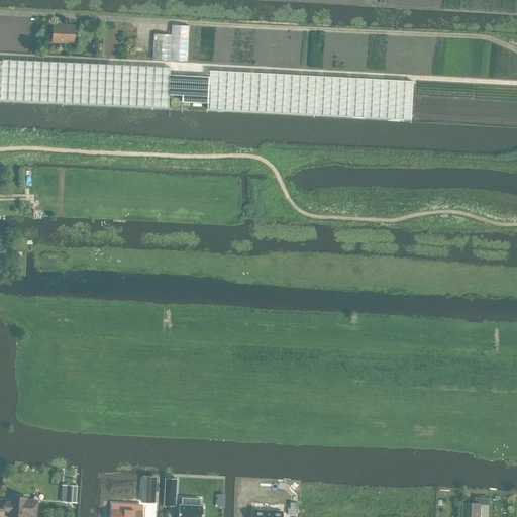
[(73,34),(74,26),(65,26),(65,23),(57,23),(56,31),(53,31),(53,41),(69,42),(70,34),(73,34)]
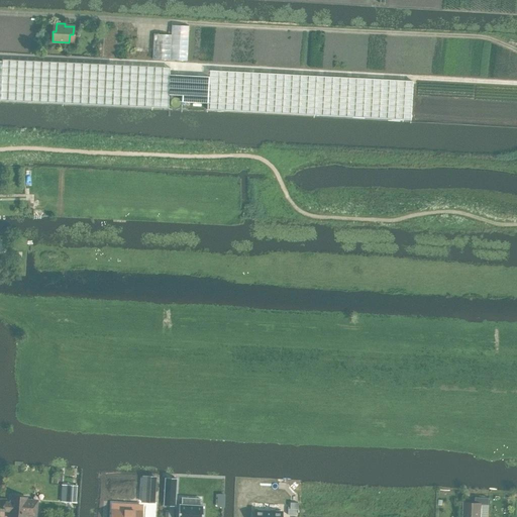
[(169,75),(170,67),(2,60),(1,62),(0,93),(0,100),(168,108),(168,96),(169,75)]
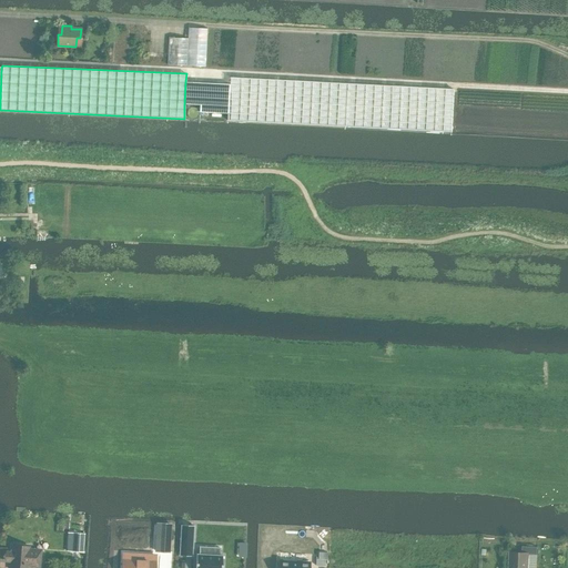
[(227,113),(227,121),(450,132),(453,89),(230,77),(230,84),(185,82),(184,105),(199,107),(199,112),(227,113)]
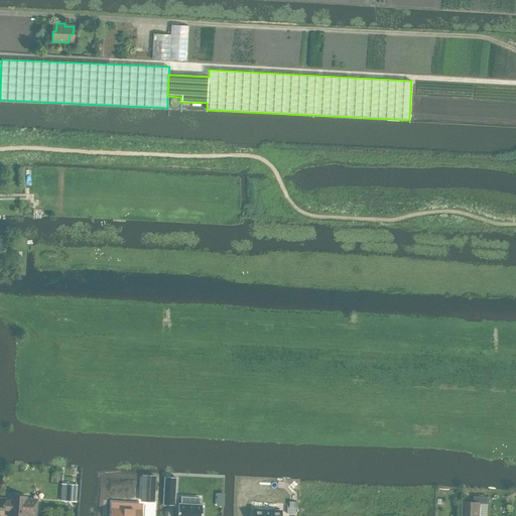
[(175,478),(164,477),(163,505),(174,505),(175,478)]
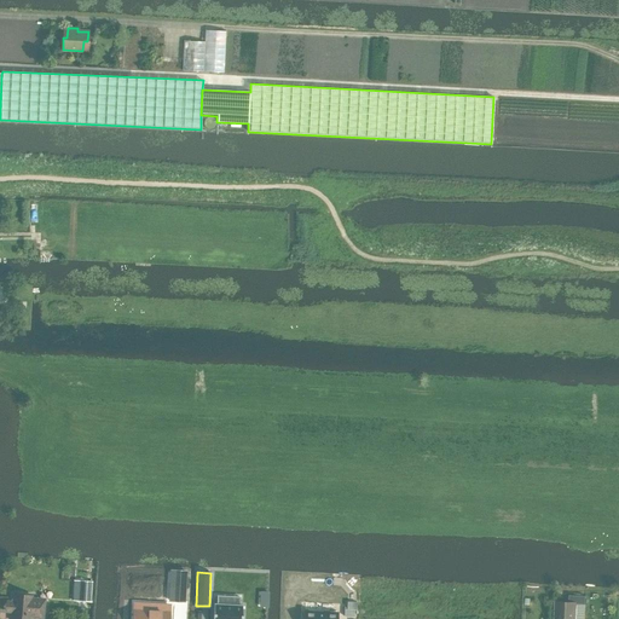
[(171,586),(169,601),(184,602),(186,574),(179,574),(178,586),(171,586)]
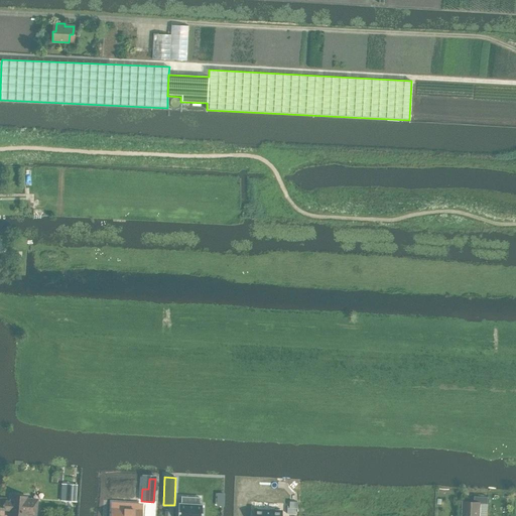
[(67,484),(66,500),(76,500),(77,485),(67,484)]
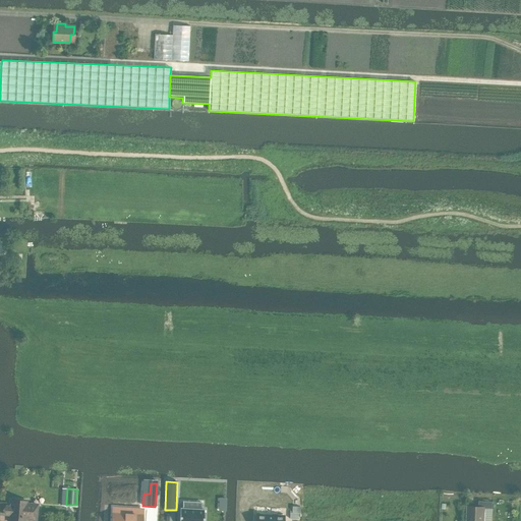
[(36,520),(38,505),(26,504),(26,502),(12,501),(11,508),(6,507),(5,515),(10,515),(9,520),(24,520),(24,519),(36,520)]
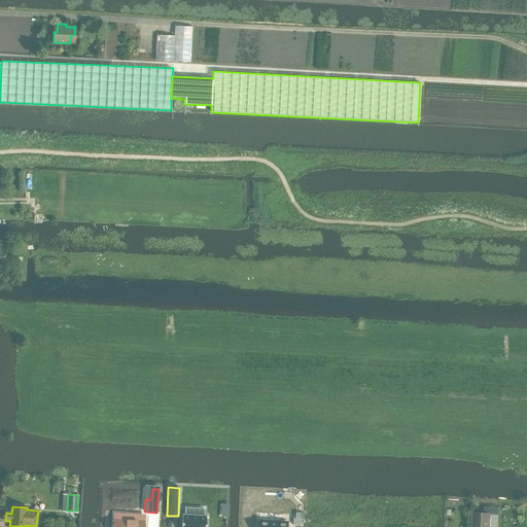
[(498,515),(498,507),(485,506),(484,513),(473,513),(472,526),(489,526),(490,514),(498,515)]
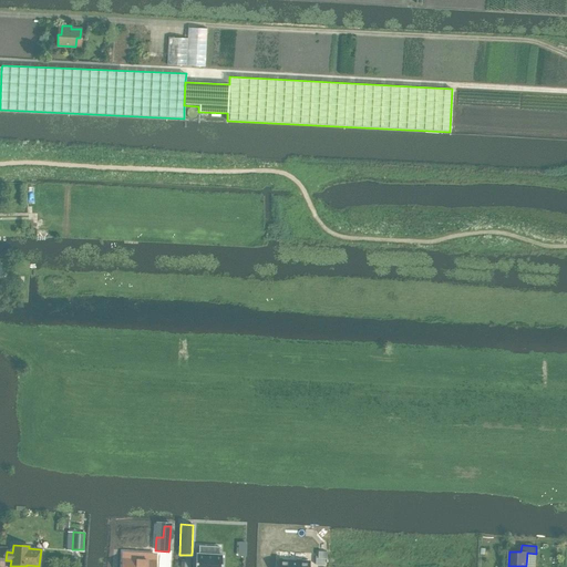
[(219,547),(216,547),(199,546),(199,554),(196,554),(195,562),(194,566),(220,566),(223,555),(219,555),(219,547)]
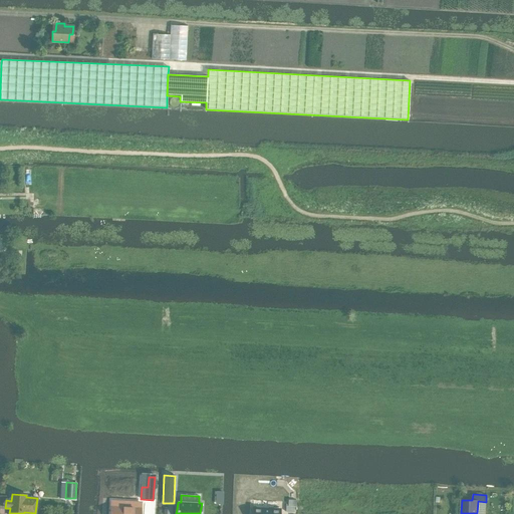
[(294,512),(294,511),(294,506),(296,506),(296,500),(290,500),(288,500),(288,506),(286,506),(285,512),(294,512)]
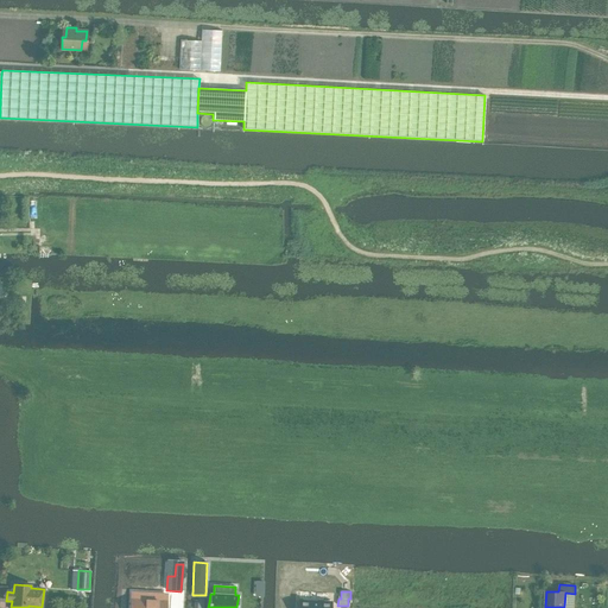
[(132,602),(131,607),(165,607),(166,595),(146,594),(145,603),(132,602)]
